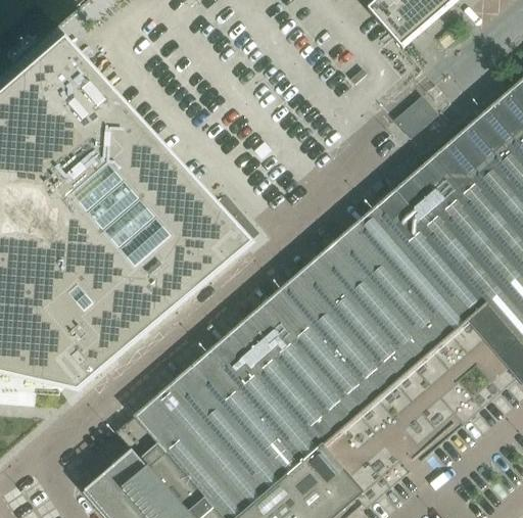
[(363,0),(393,35),(403,46),(405,45),(401,42),(407,38),(410,41),(456,0),(363,0)]
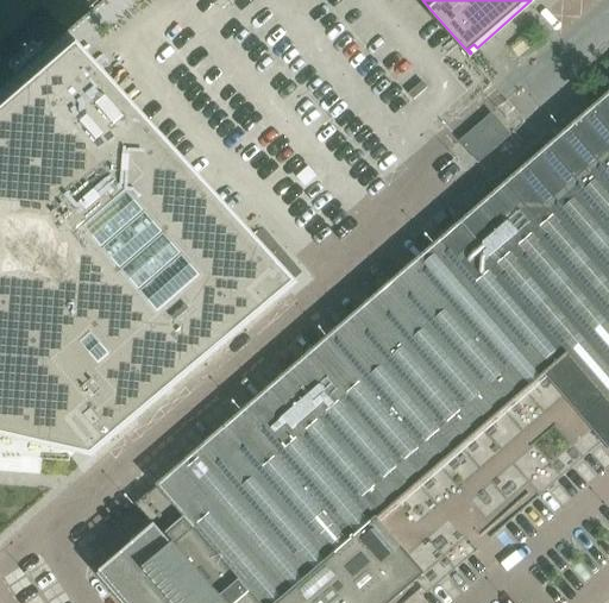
[(246,238),(101,70),(88,56),(79,44),(0,111),(0,429),(12,433),(92,451),(286,282),(246,238)]
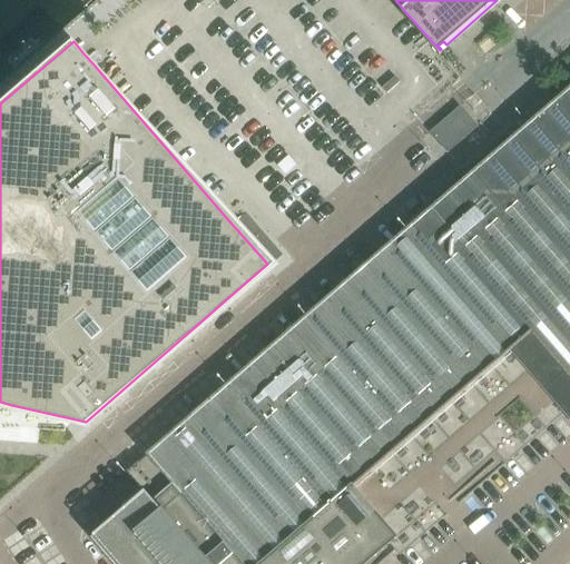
[(386,89),(400,78),(395,72),(382,83),(386,89)]
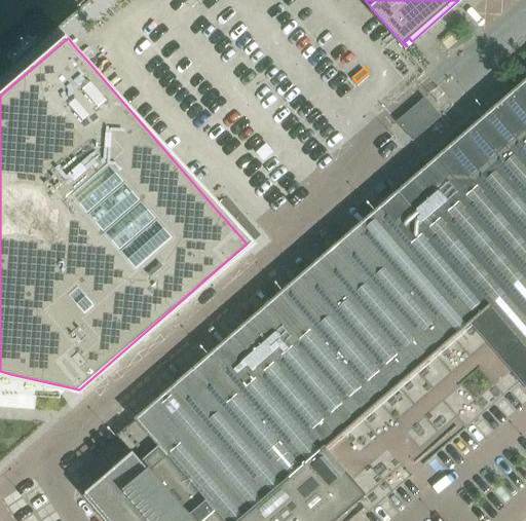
[(471,319),(525,270),(525,78),(473,124),(137,416),(152,434),(227,520),(332,520),(365,493),(323,447),(471,319)]
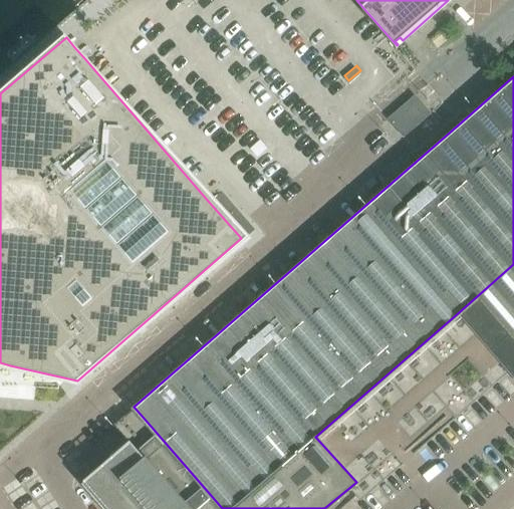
[(432,112),(415,93),(387,117),(404,137),(432,112)]
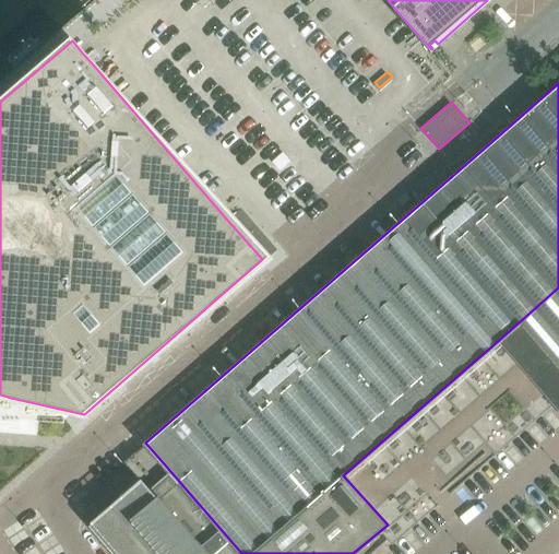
[(558,287),(500,339),(558,403),(558,402),(558,287)]
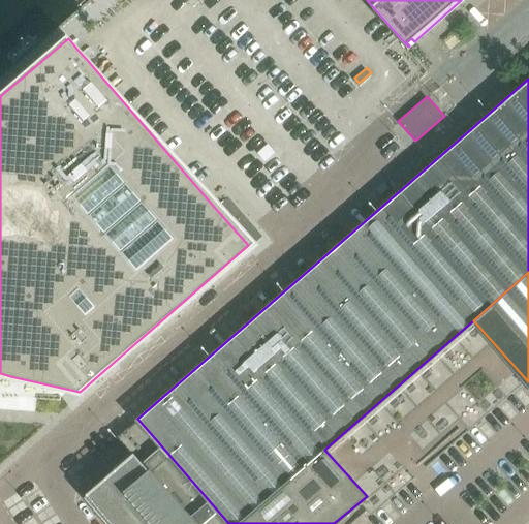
[(228,523),(153,436),(137,419),(118,436),(133,454),(87,495),(112,523),(228,523)]
